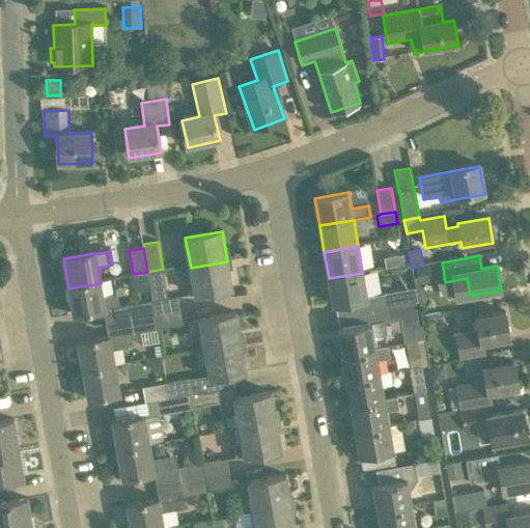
[(405,267),(402,256),(384,259),(386,270),(405,267)]
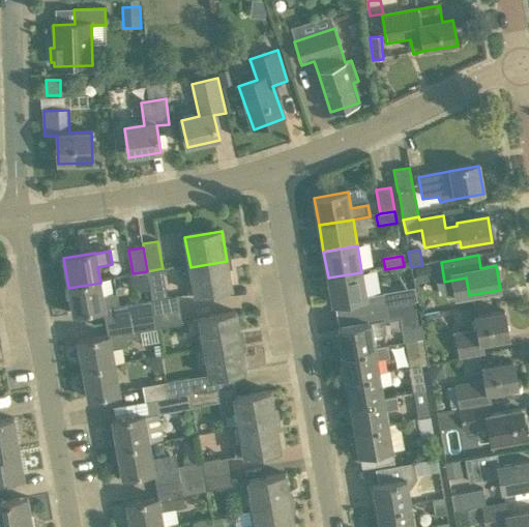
[(232,290),(227,261),(190,267),(196,297),(232,290)]
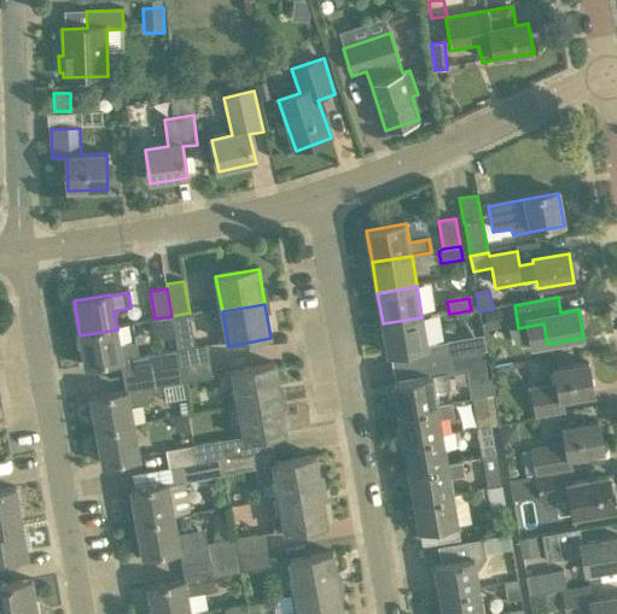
[(484,316),(488,333),(511,329),(507,311),(484,316)]
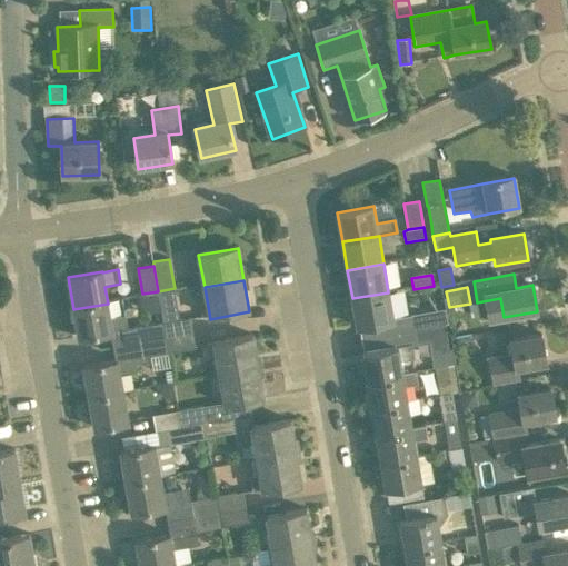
[(394,321),(388,293),(352,298),(358,328),(394,321)]
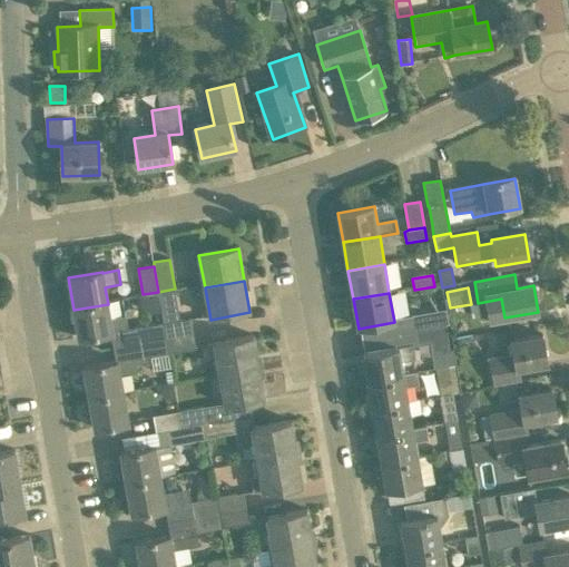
[(74,310),(78,340),(111,334),(114,350),(167,341),(165,324),(128,331),(126,316),(110,320),(108,304),(74,310)]
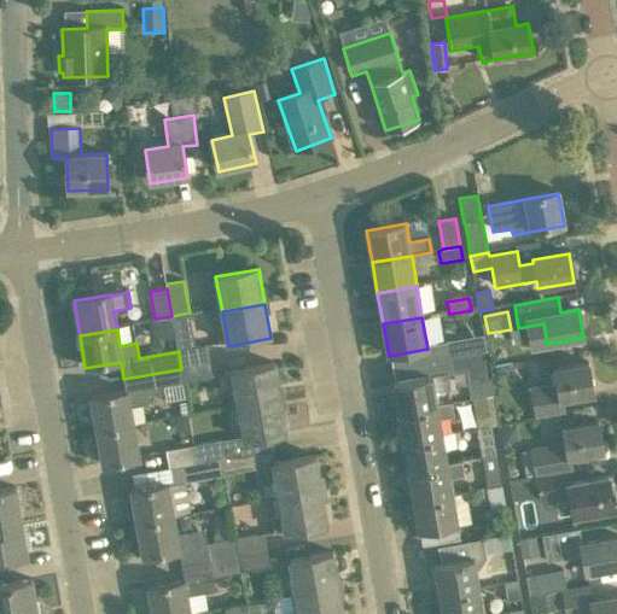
[(449,358),(483,354),(487,352),(483,337),(447,344),(449,358)]
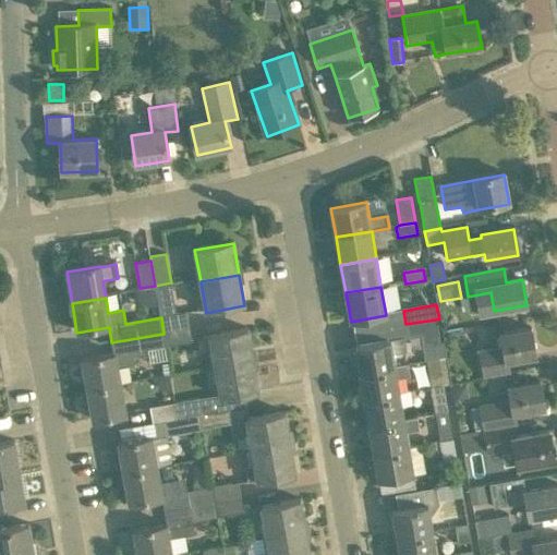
[(161,317),(164,334),(190,328),(188,313),(161,317)]
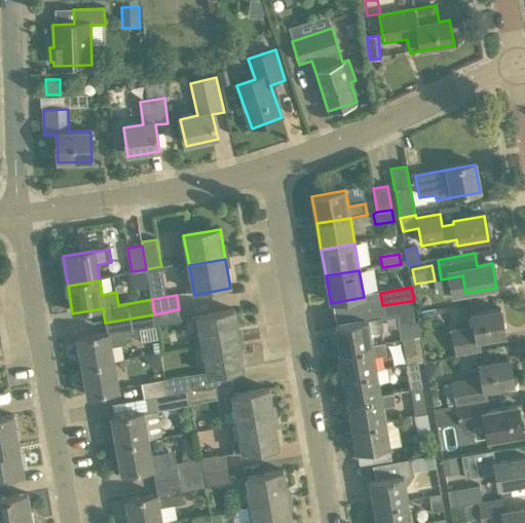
[(411,301),(382,305),(384,320),(398,318),(399,328),(402,340),(420,337),(418,325),(416,325),(411,301)]
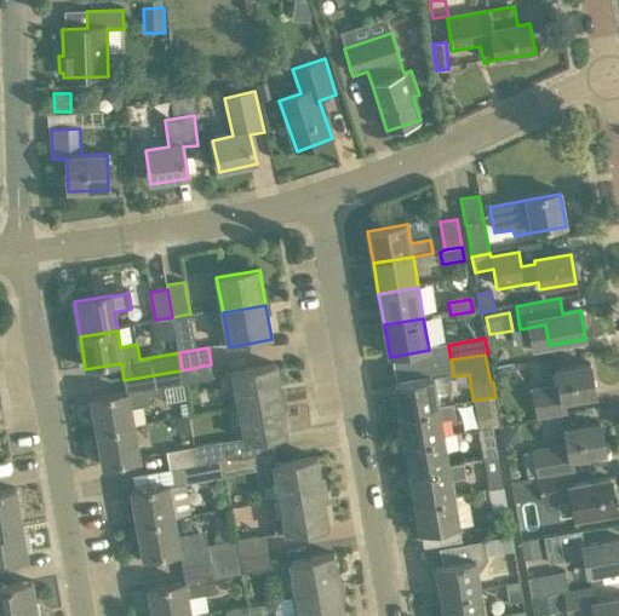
[(213,380),(211,364),(182,370),(184,385),(213,380)]
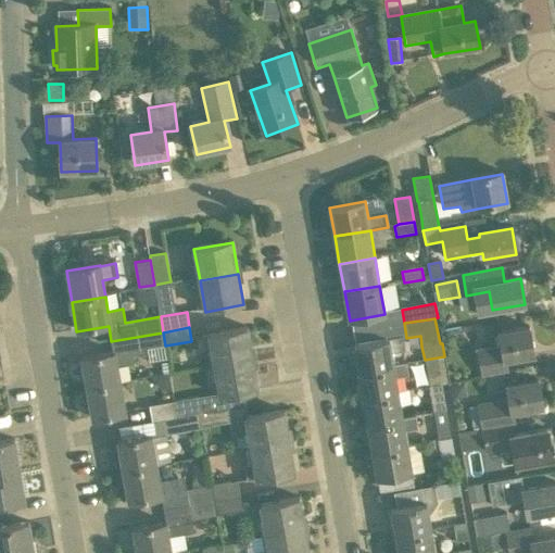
[(529,328),(500,335),(500,336),(494,337),(496,347),(477,351),(481,378),(508,373),(508,371),(537,365),(529,328)]
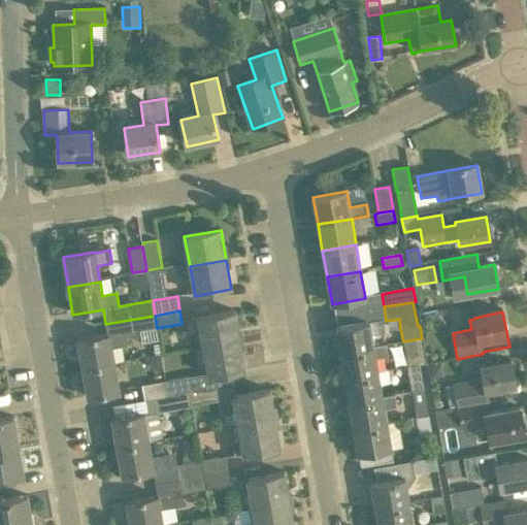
[(189,335),(201,332),(204,349),(241,342),(236,314),(199,320),(187,322),(189,335)]
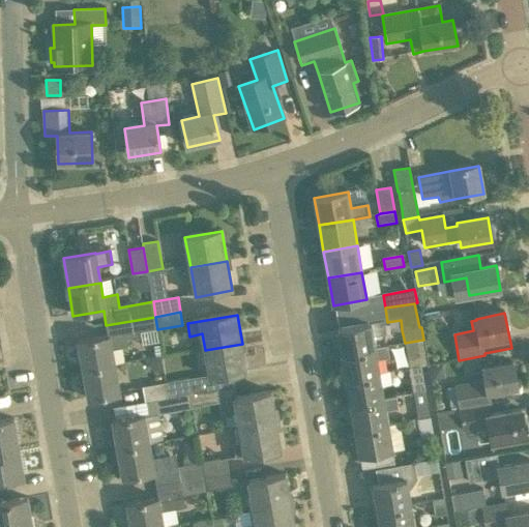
[(108,337),(78,342),(83,372),(115,367),(113,351),(128,348),(126,335),(157,329),(155,317),(106,325),(108,337)]
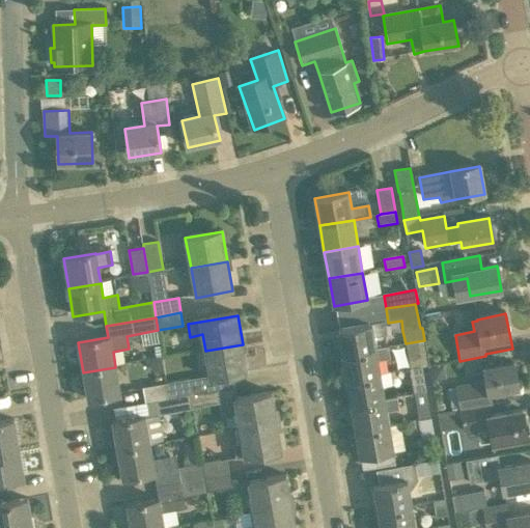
[(342,355),(377,350),(374,336),(386,335),(383,323),(372,325),(338,330),(342,355)]
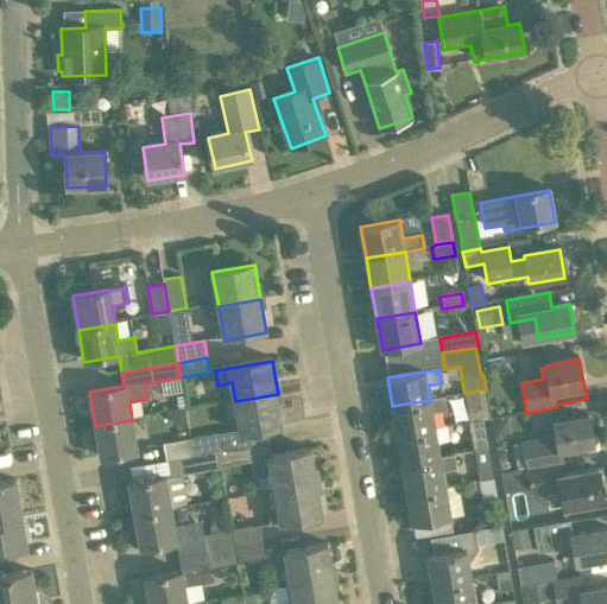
[(465,394),(469,423),(484,421),(492,420),(487,390),(465,394)]
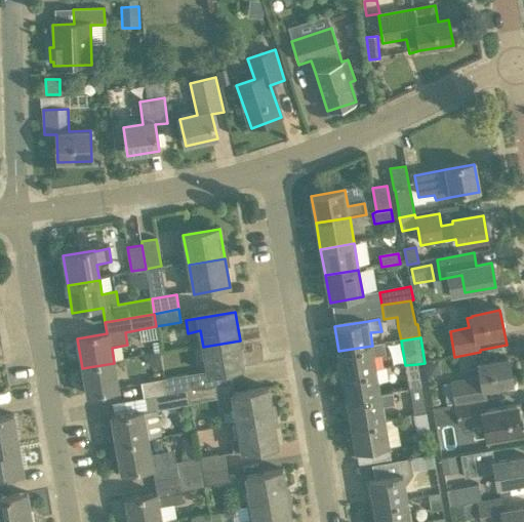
[(245,369),(240,340),(203,347),(208,375),(245,369)]
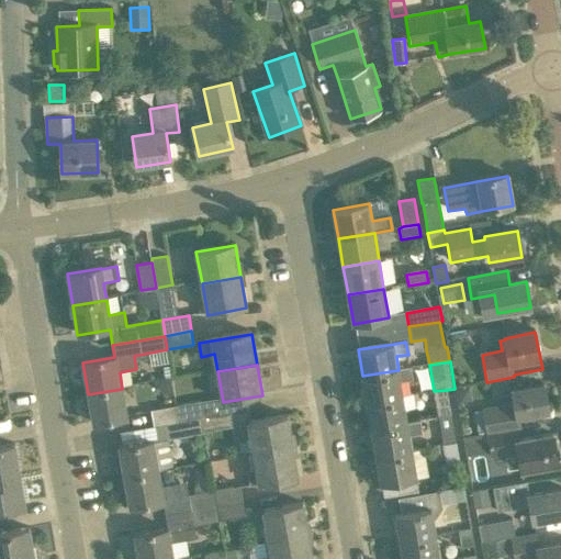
[(399,370),(362,376),(367,402),(403,397),(401,383),(413,381),(411,368),(399,371),(399,370)]
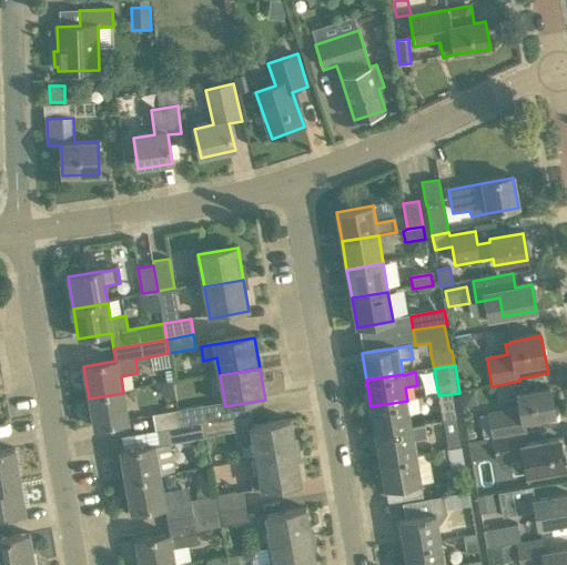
[(483,442),(522,435),(527,434),(525,423),(556,417),(550,390),(518,395),(520,407),(487,414),(487,415),(478,417),(483,442)]
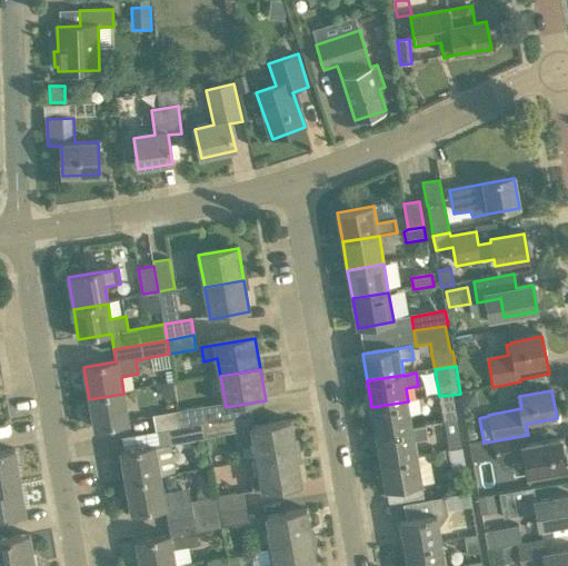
[(95,429),(129,424),(123,394),(89,399),(95,429)]
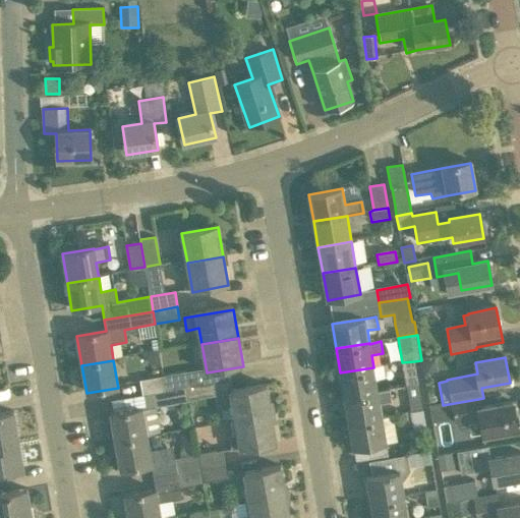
[(414,361),(402,362),(406,387),(418,385),(414,361)]
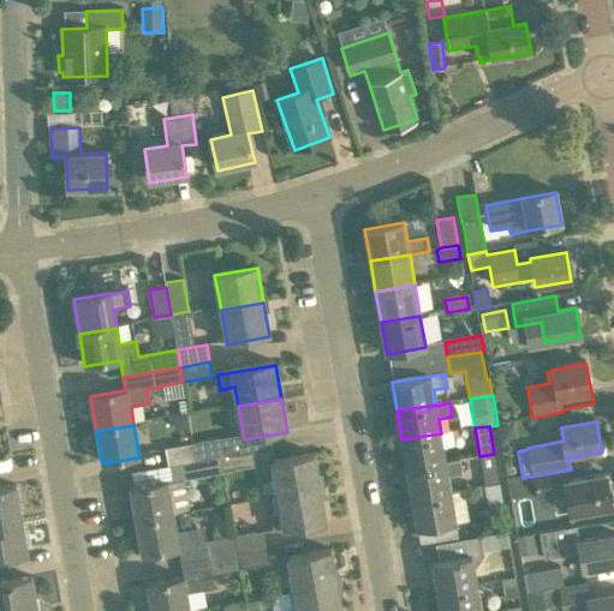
[(441,433),(401,439),(407,469),(447,462),(443,449),(452,447),(449,432),(441,435),(441,433)]
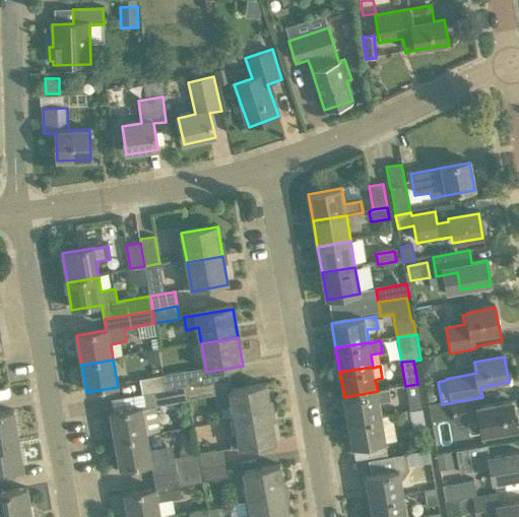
[(188,372),(164,376),(167,390),(186,386),(191,386),(188,372)]
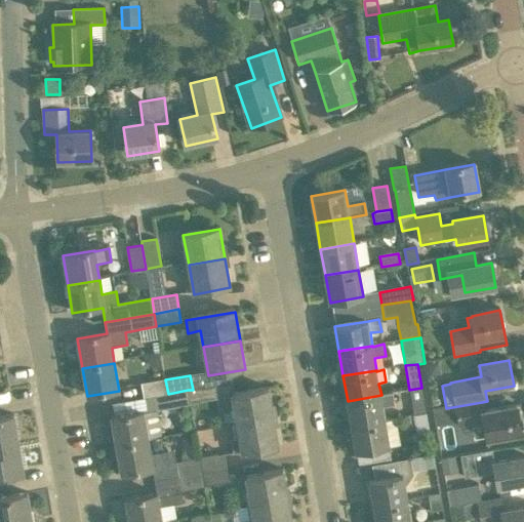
[(168,394),(165,379),(142,385),(144,399),(168,394)]
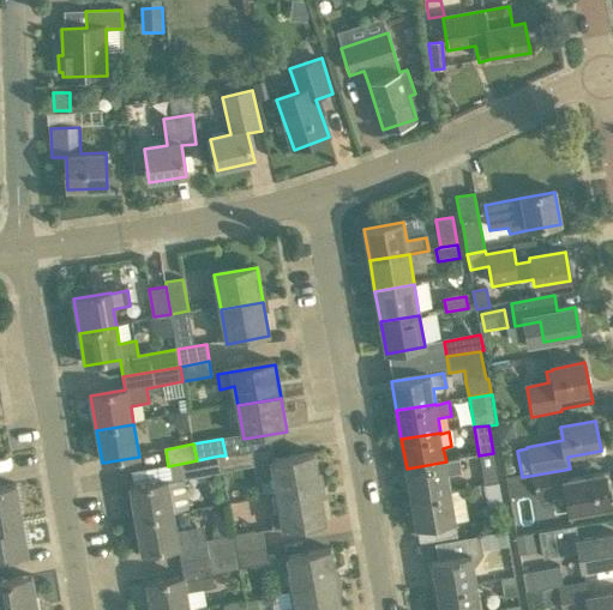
[(264,448),(226,456),(220,456),(223,473),(268,465),(264,448)]
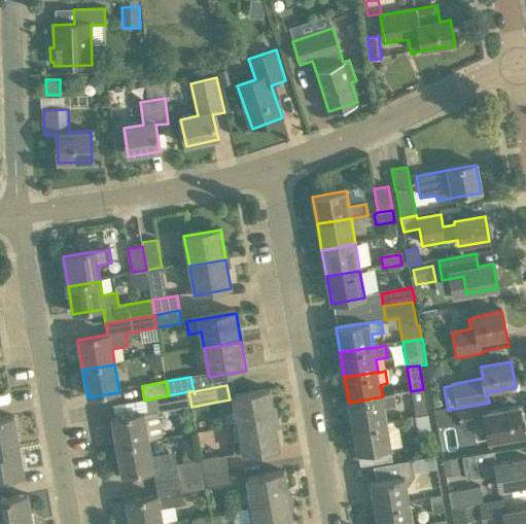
[(423,389),(411,391),(415,417),(427,415),(423,389)]
